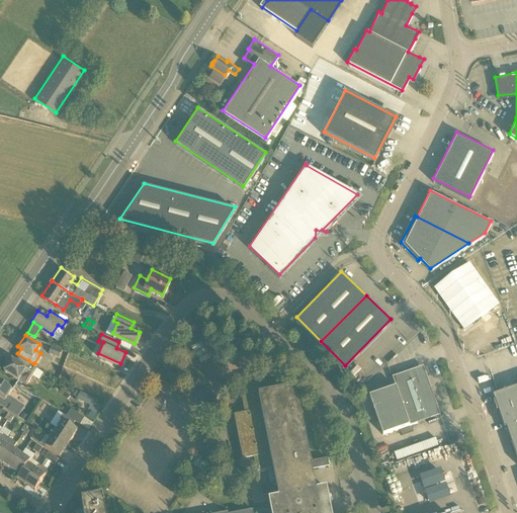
[(191,341),(199,358),(209,353),(202,337),(191,341)]
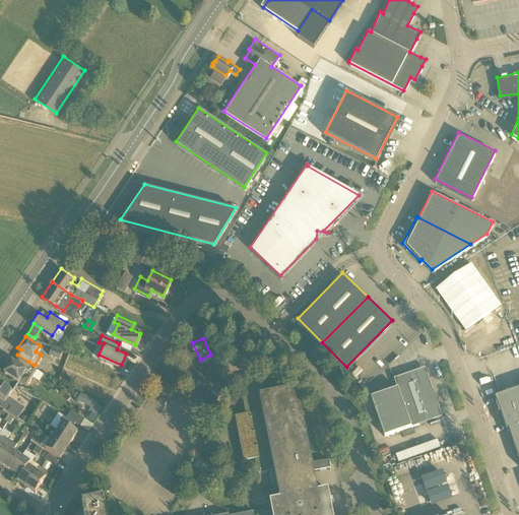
[(47,350),(58,356),(61,348),(50,343),(47,350)]
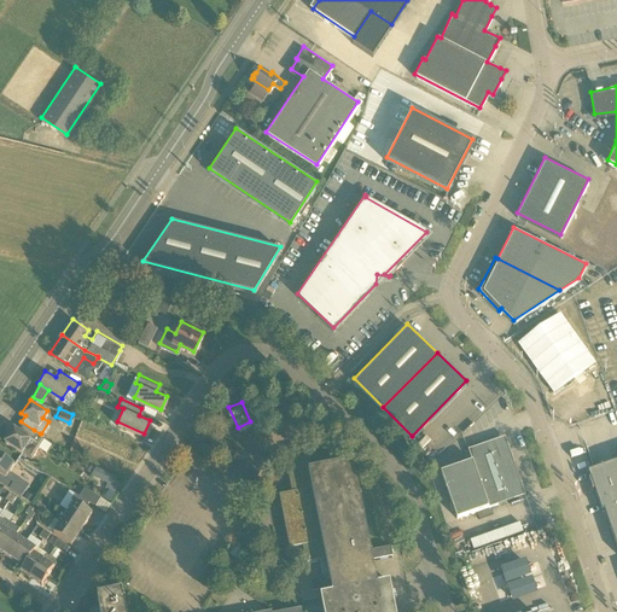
[(210,420),(205,429),(223,439),(228,432),(210,420)]
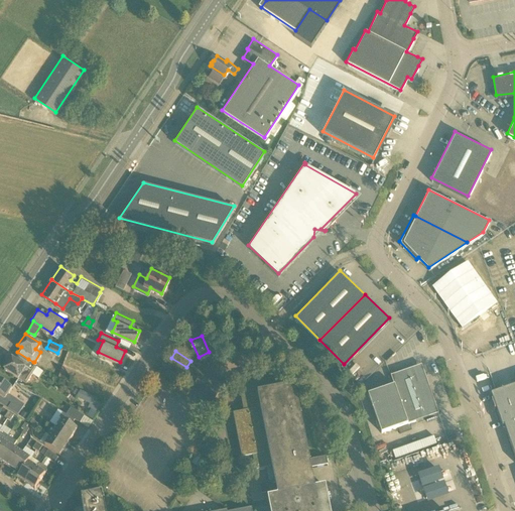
[(36,364),(34,362),(33,362),(28,359),(17,352),(14,357),(11,355),(3,366),(17,376),(18,375),(25,380),(36,364)]
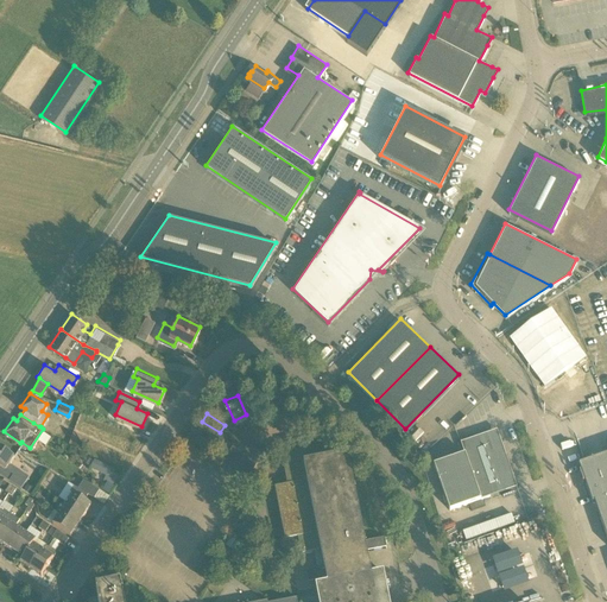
[(449,506),(516,482),(499,432),(489,428),(460,438),(463,449),(432,460),(449,506)]
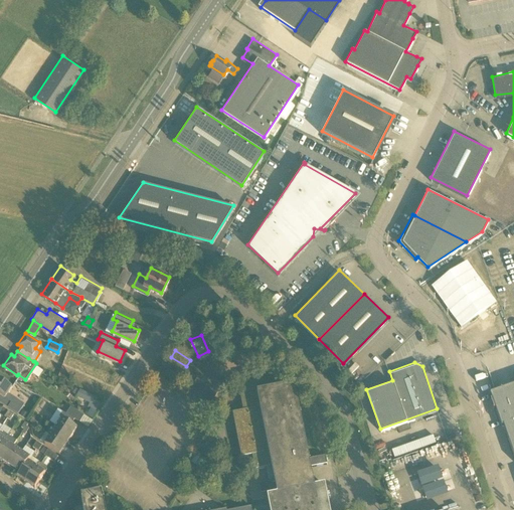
[(329,509),(324,482),(314,484),(310,464),(327,460),(325,452),(308,456),(294,381),(277,384),(274,373),(237,380),(242,406),(231,409),(240,454),(251,452),(254,466),(271,463),(274,476),(277,492),(271,493),(267,494),(270,509),(251,509),(250,503),(226,508),(225,505),(201,509),(105,509),(102,492),(80,496),(82,509),(329,509)]
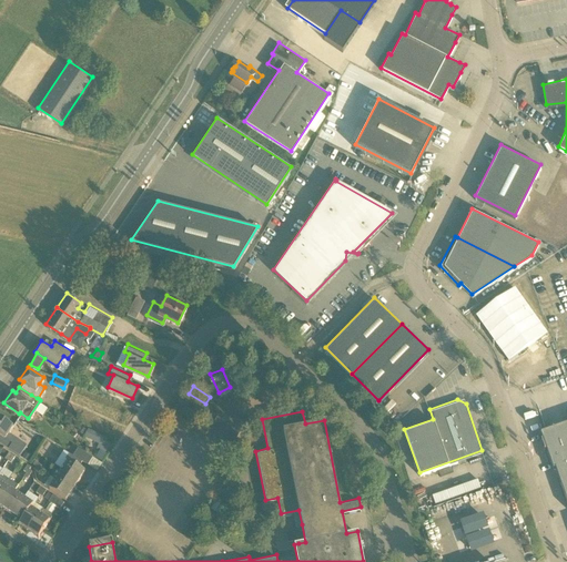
[(210,422),(214,426),(222,415),(218,411),(210,422)]
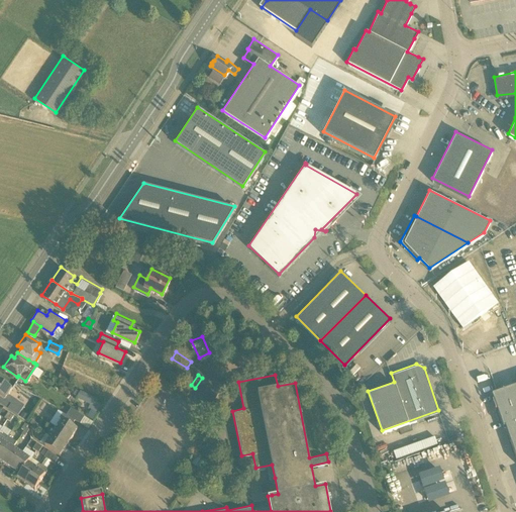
[(0,401),(17,412),(23,402),(7,392),(11,385),(5,381),(0,378),(0,401)]
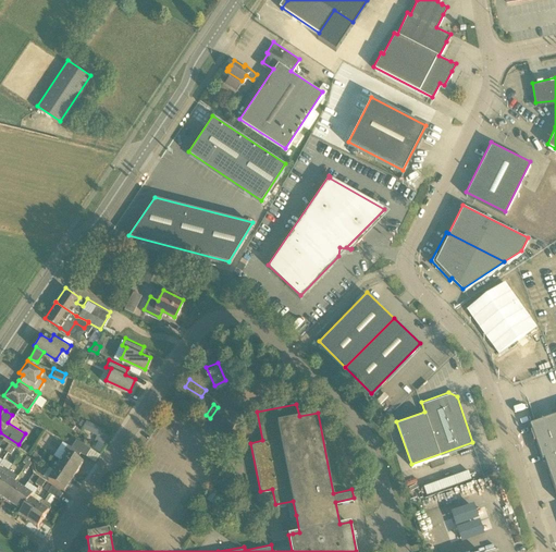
[(555,412),(529,421),(542,457),(544,456),(555,491),(555,412)]
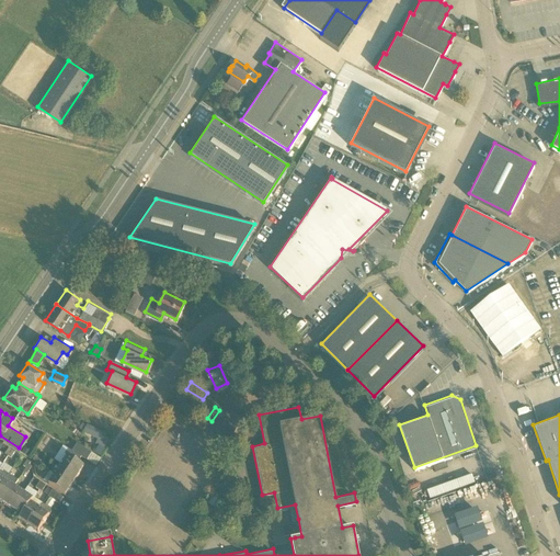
[(87,420),(82,429),(96,435),(94,439),(104,443),(107,438),(103,435),(105,429),(87,420)]
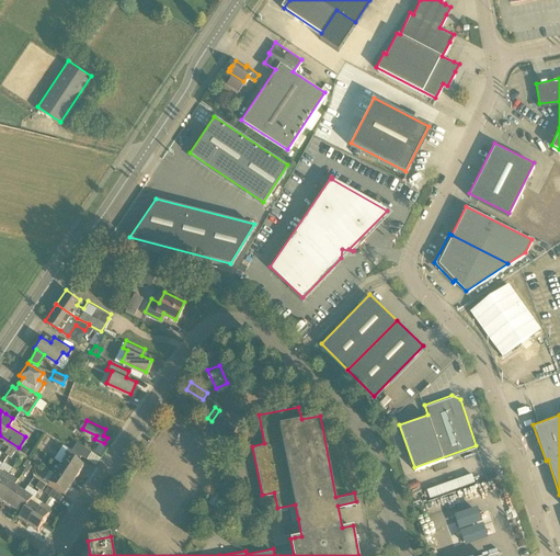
[(77,440),(71,447),(80,453),(86,457),(91,450),(77,440)]
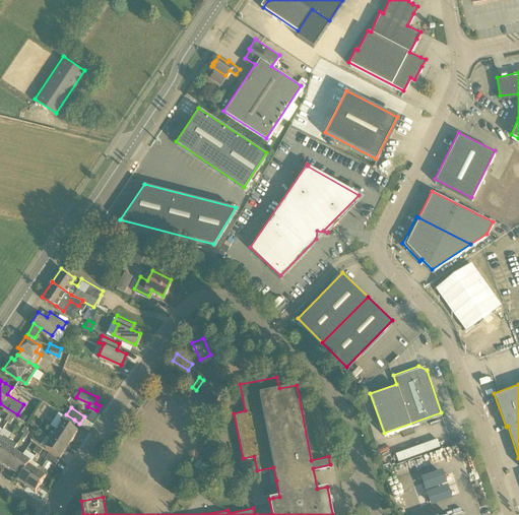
[(74,420),(66,414),(62,412),(59,416),(62,419),(56,428),(71,438),(77,429),(71,425),(74,420)]
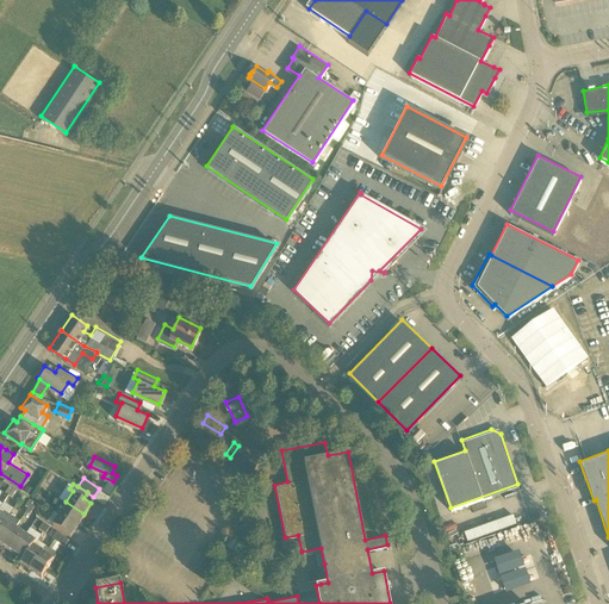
[(58,511),(76,523),(84,514),(66,502),(58,511)]
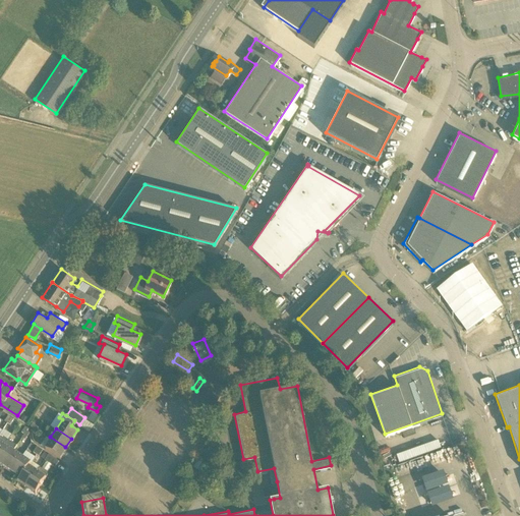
[(0,461),(2,463),(12,448),(16,443),(8,437),(4,443),(0,449),(0,461)]
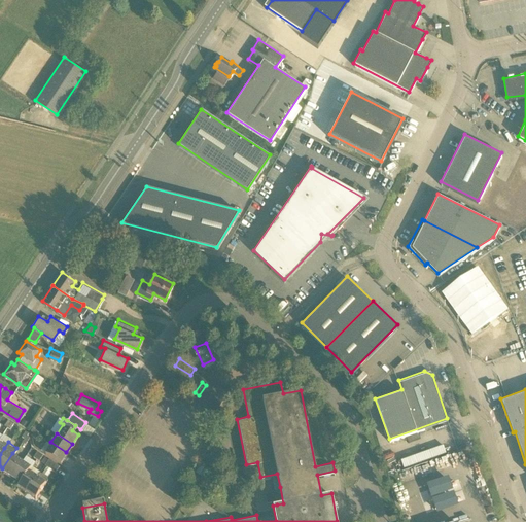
[(66,452),(50,442),(45,451),(61,461),(66,452)]
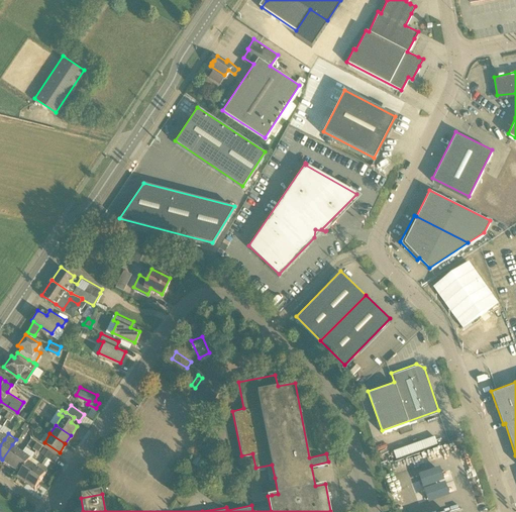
[(434,433),(393,447),(396,454),(437,441),(434,433)]
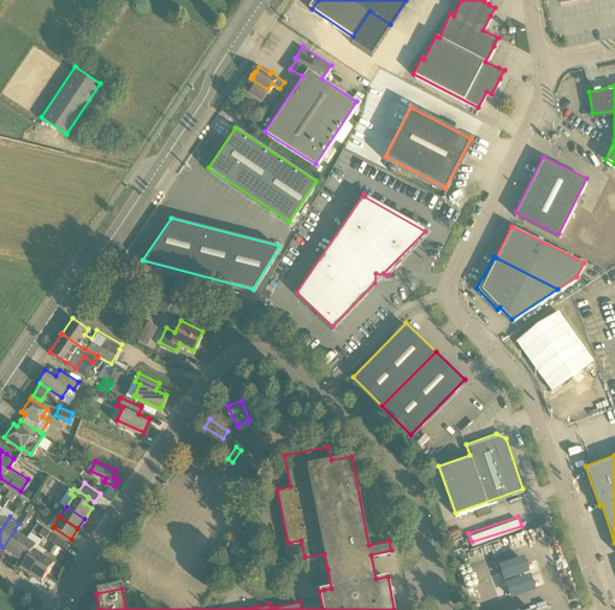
[(13,555),(25,537),(15,529),(3,548),(13,555)]
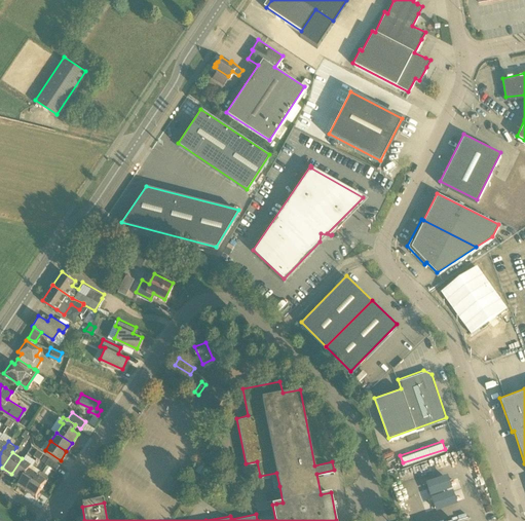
[(47,463),(54,469),(59,462),(48,455),(44,461),(47,462),(47,463)]
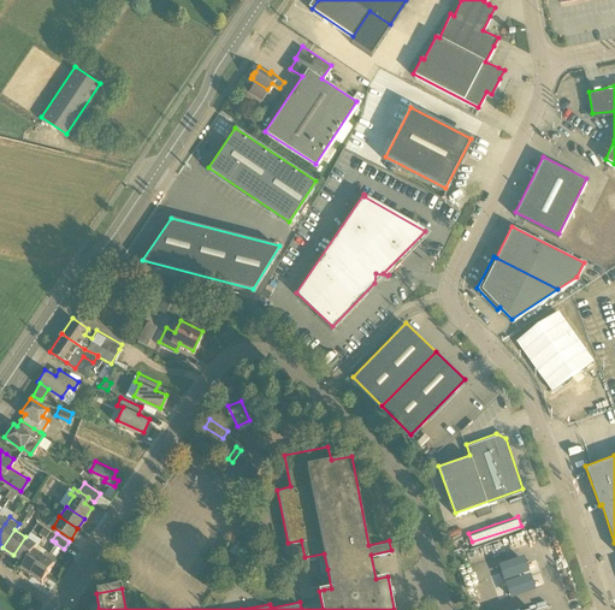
[(35,543),(25,537),(13,555),(23,561),(33,548),(35,543)]
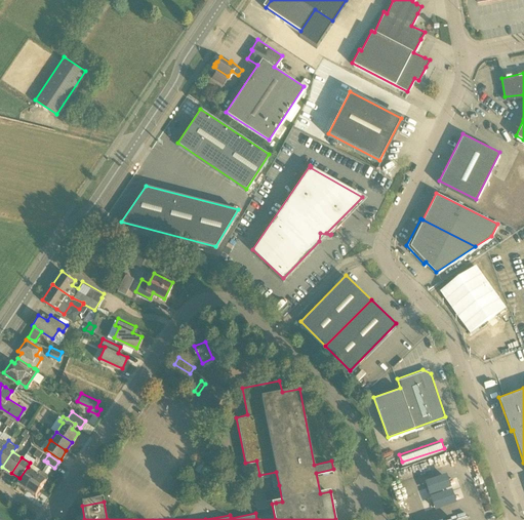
[(36,472),(28,467),(19,478),(16,481),(26,487),(36,472)]
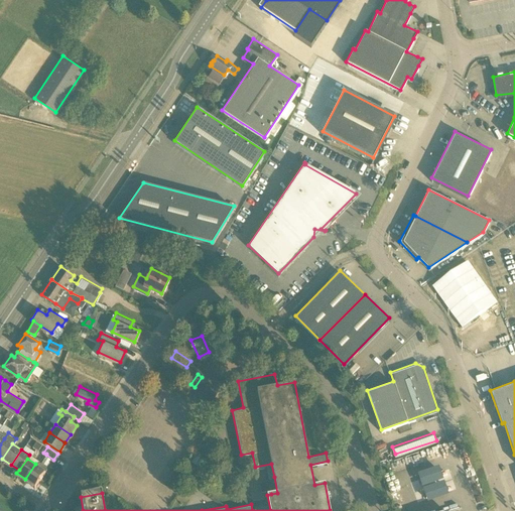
[(34,485),(44,470),(46,467),(45,464),(41,461),(37,462),(35,464),(25,479),(34,485)]
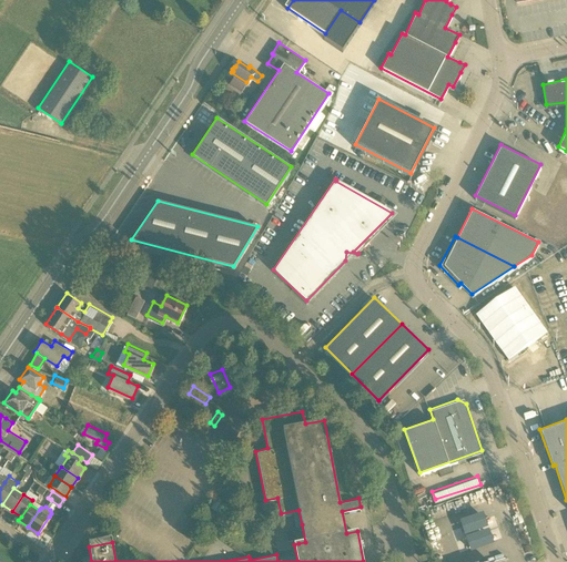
[(495,540),(485,509),(461,517),(466,533),(472,548),(495,540)]
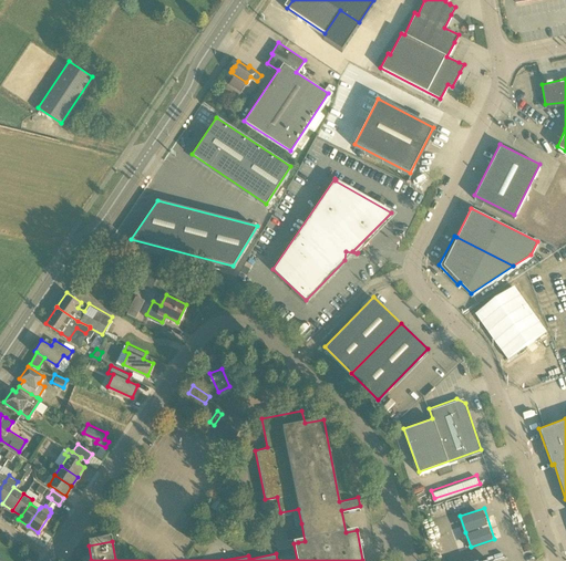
[(287,537),(295,534),(294,527),(286,529),(287,537)]
